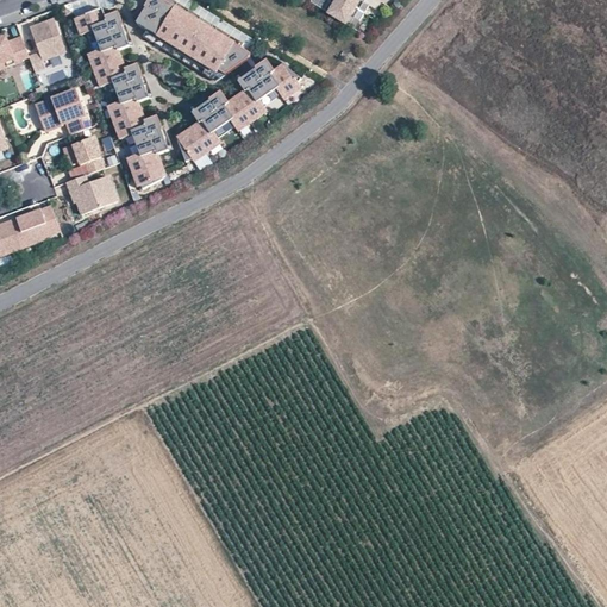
[(242,43),(171,0),(148,0),(135,22),(145,29),(141,36),(211,79),(213,75),(218,77),(246,58),(249,52),(239,47),(242,43)]
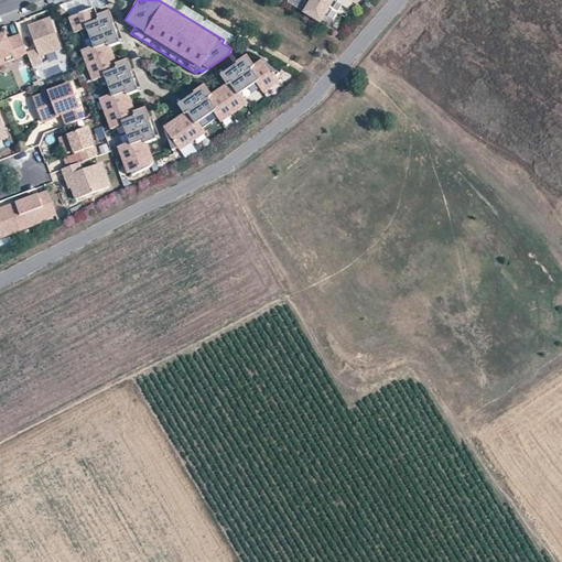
[(285,0),(322,22),(326,15),(331,18),(335,11),(317,0),(309,0),(307,3),(303,0),(304,0),(285,0)]
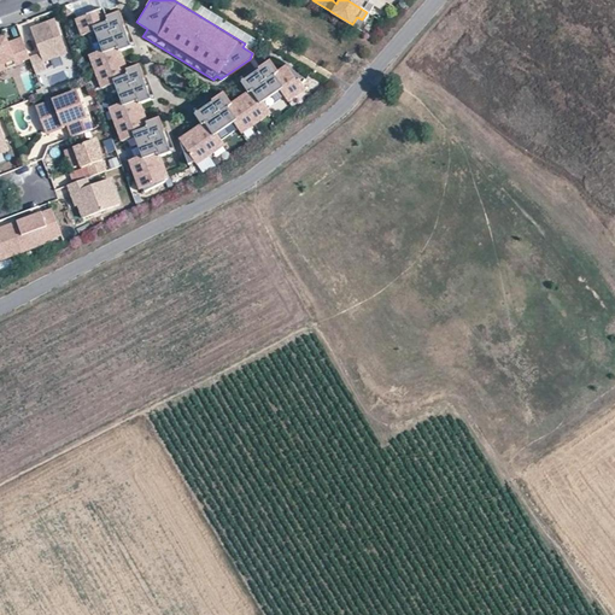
[(347,0),(367,12),(372,4),(367,0),(347,0)]
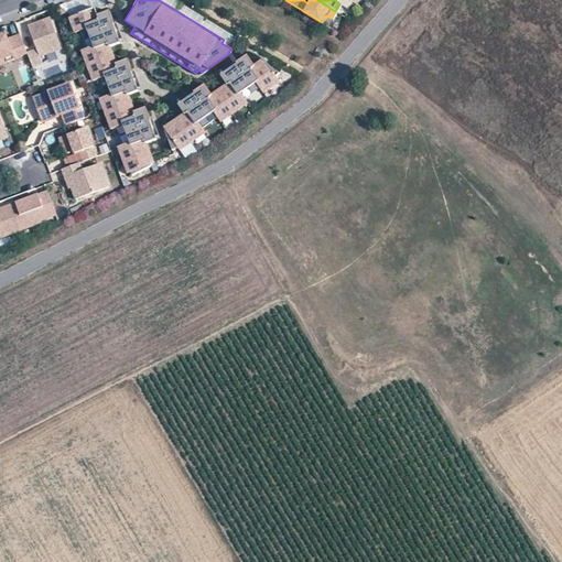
[(96,14),(93,6),(77,12),(78,12),(68,17),(74,31),(85,26),(92,44),(80,49),(92,79),(103,75),(109,93),(98,97),(110,128),(121,123),(128,141),(117,146),(127,172),(129,171),(130,174),(149,163),(149,162),(151,161),(143,141),(154,137),(148,118),(143,107),(132,111),(126,93),(137,89),(129,69),(126,60),(115,63),(108,45),(118,41),(111,21),(107,11),(96,14)]
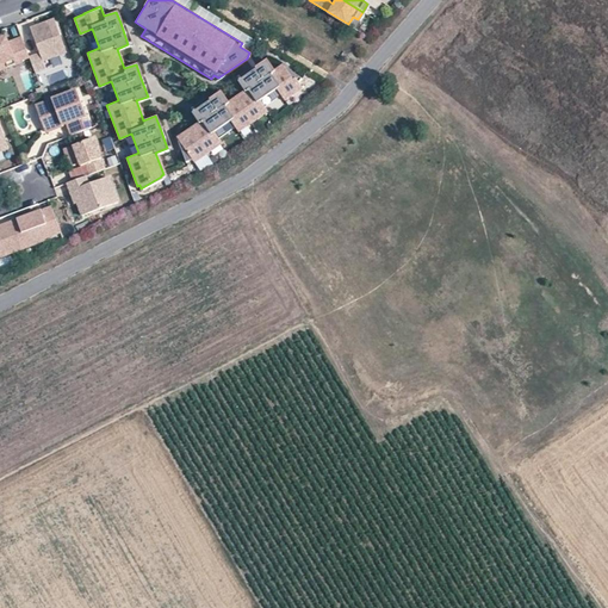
[(63,51),(50,18),(26,28),(36,53),(39,61),(63,51)]
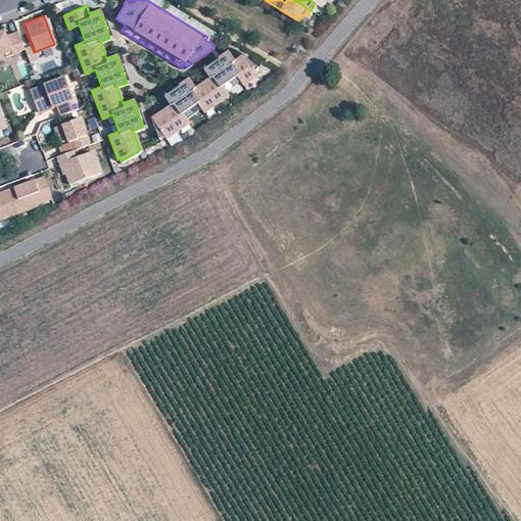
[(103,19),(109,38),(113,37),(106,18),(103,19)]
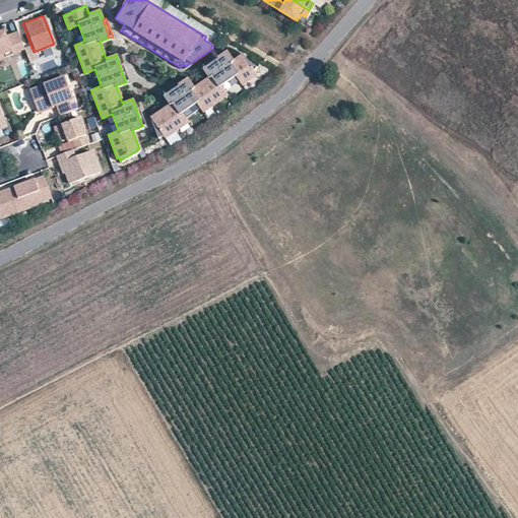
[(191,23),(210,38),(214,33),(195,18),(191,23)]
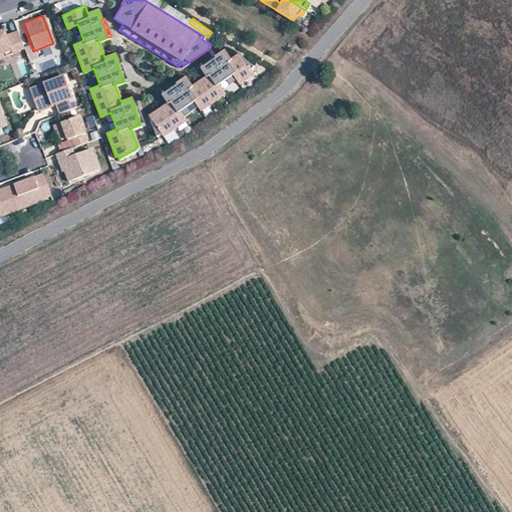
[(21,47),(15,31),(8,34),(10,38),(6,40),(2,30),(0,30),(0,56),(15,51),(14,50),(21,47)]
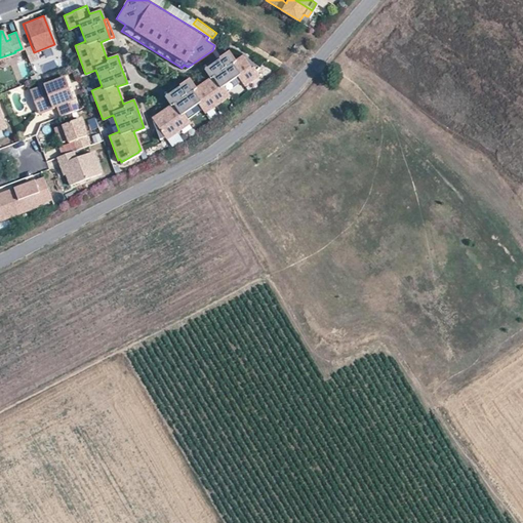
[(34,52),(31,45),(22,48),(27,62),(36,58),(34,52)]
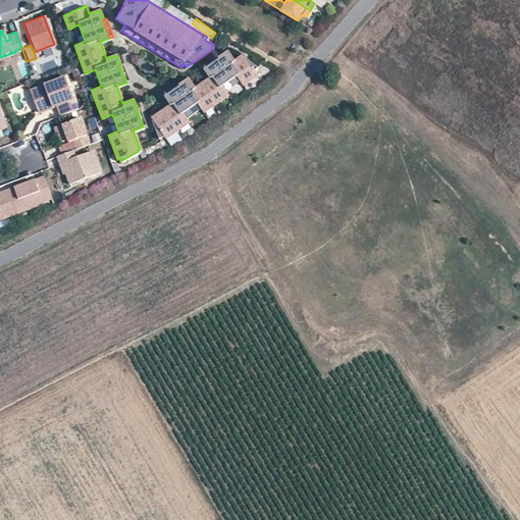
[(163,136),(164,138),(188,121),(182,112),(196,102),(202,111),(227,94),(221,85),(236,75),(242,85),(257,73),(254,69),(256,66),(244,56),(243,57),(241,55),(232,60),(226,52),(219,57),(202,68),(208,78),(194,88),(188,80),(178,85),(163,96),(169,104),(151,117),(152,119),(151,119),(158,138),(163,136)]
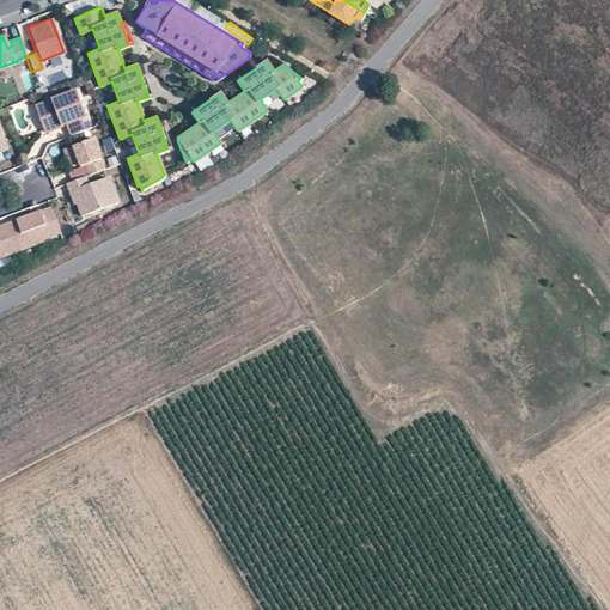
[(237,80),(257,67),(255,63),(235,77),(237,80)]
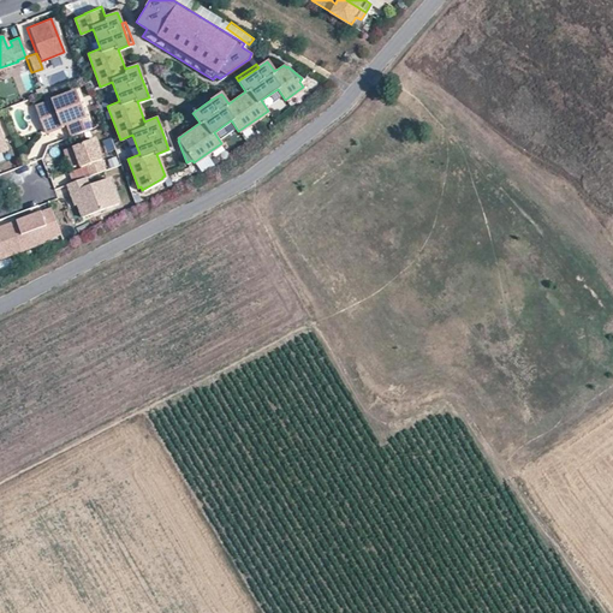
[(141,76),(149,97),(153,95),(146,75),(141,76)]
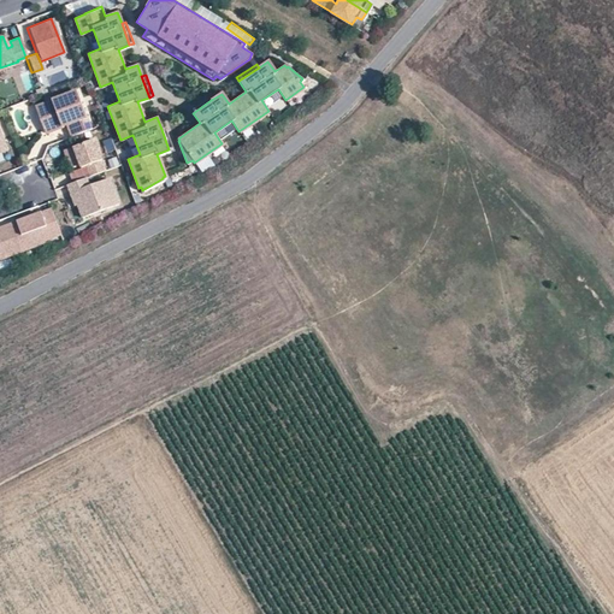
[(84,114),(75,88),(34,104),(45,130),(84,114)]
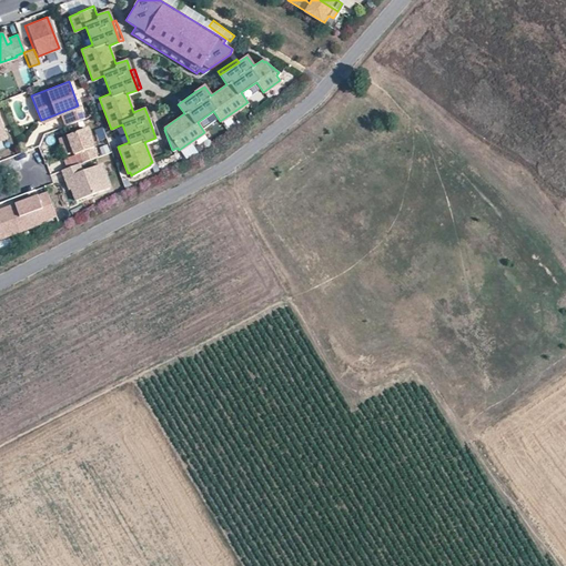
[(178,104),(194,92),(192,89),(175,101),(178,104)]
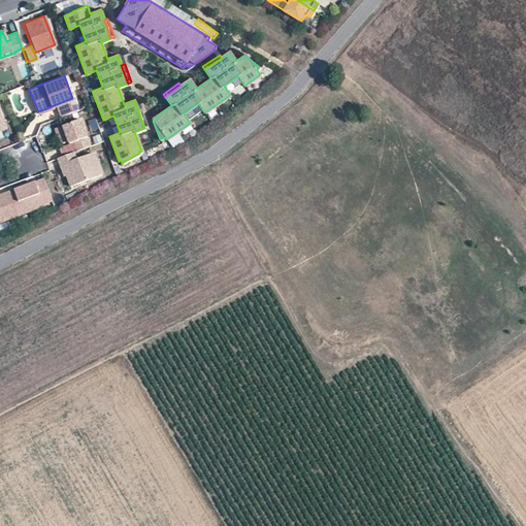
[(141,109),(138,110),(144,128),(148,127),(141,109)]
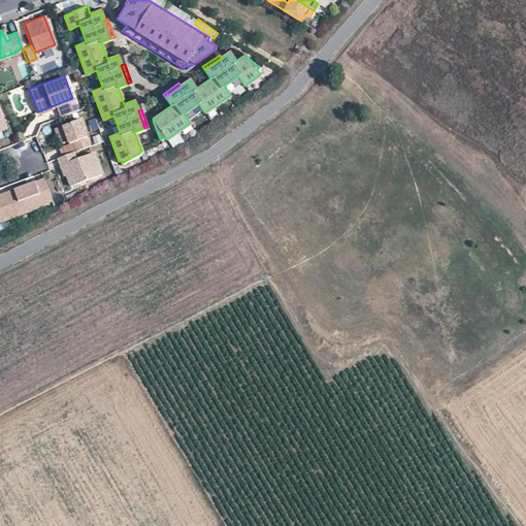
[(87,136),(79,118),(62,125),(68,142),(73,140),(76,150),(90,144),(86,136),(87,136)]
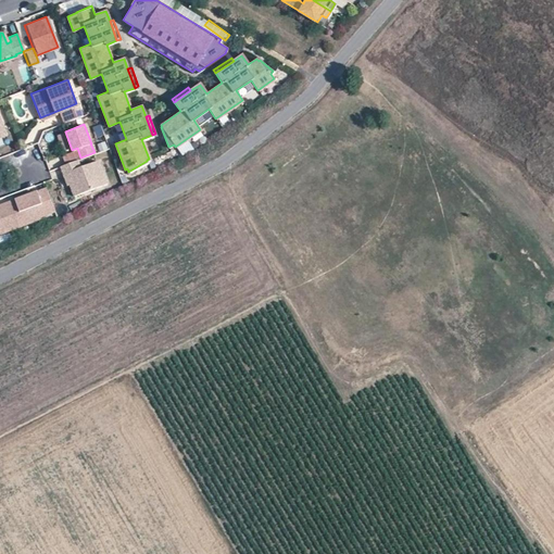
[(105,183),(97,160),(79,166),(76,159),(60,165),(62,173),(64,173),(68,184),(73,196),(105,183)]
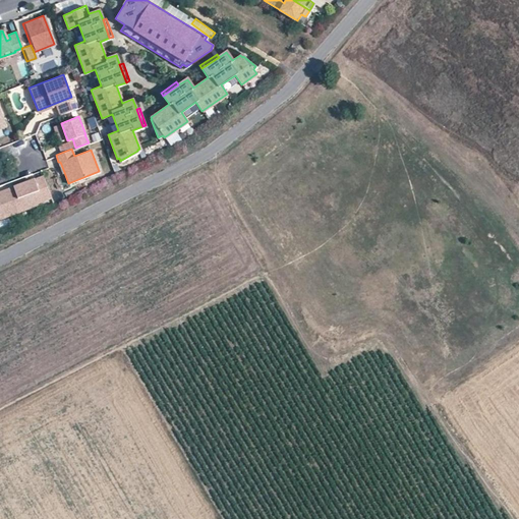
[(50,194),(43,174),(18,183),(19,185),(14,187),(13,185),(0,189),(0,217),(38,202),(38,199),(50,194)]
